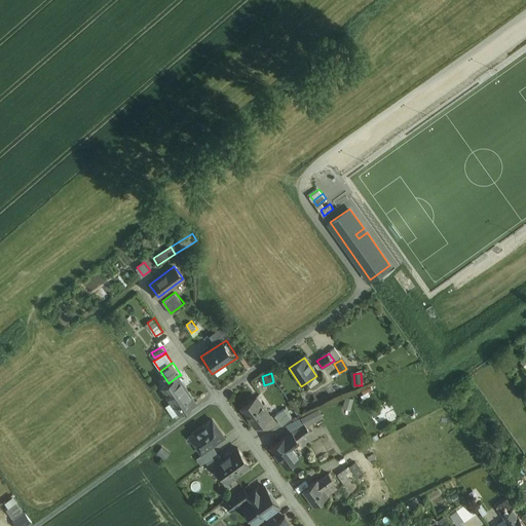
[(168,383),(161,387),(172,402),(179,412),(179,413),(195,402),(178,376),(168,383)]
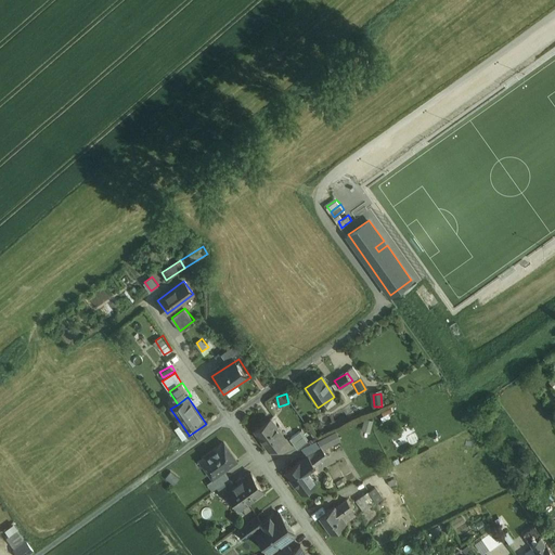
[(362,429),(372,431),(374,420),(365,417),(362,429)]
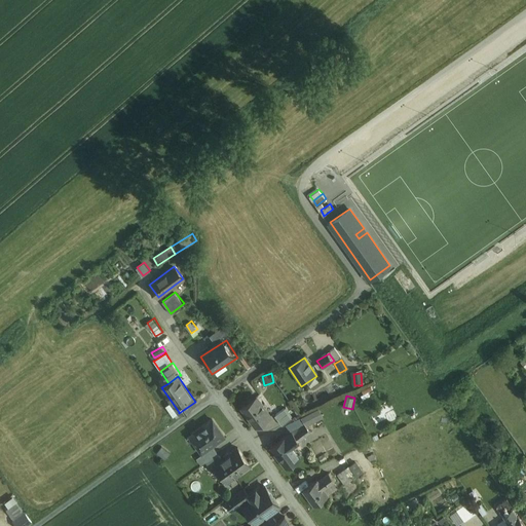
[(257,398),(240,408),(255,430),(271,419),(257,398)]
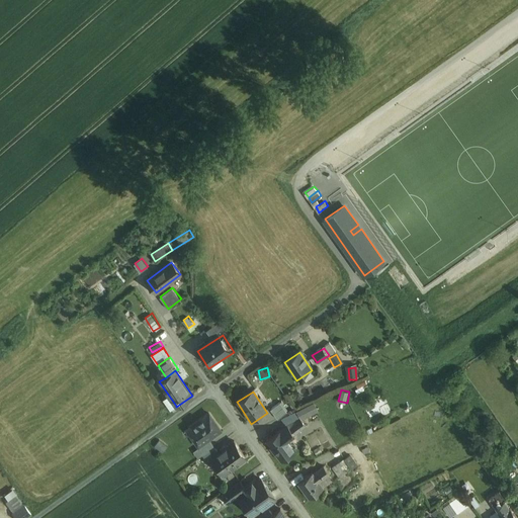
[(169,396),(164,400),(171,410),(176,406),(169,396)]
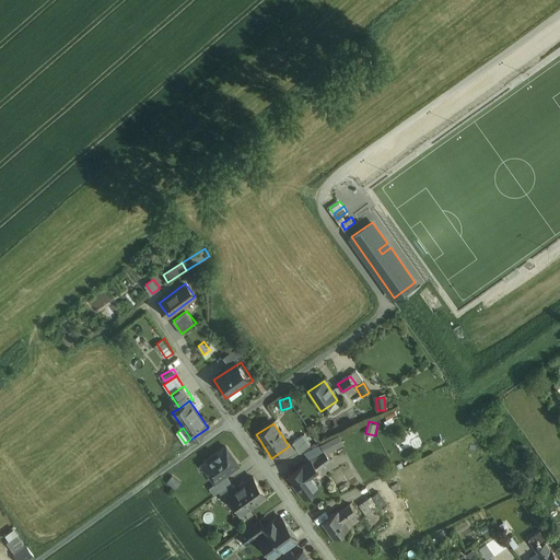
[(305,433),(293,441),(300,452),(312,444),(305,433)]
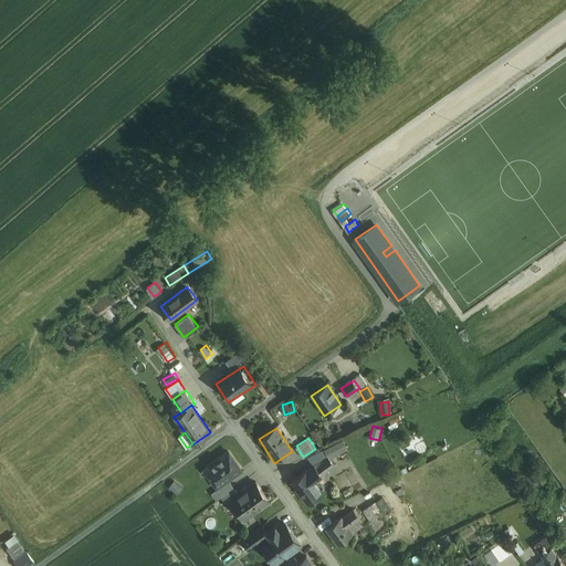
[(344,439),(307,457),(313,464),(328,456),(329,458),(347,449),(344,439)]
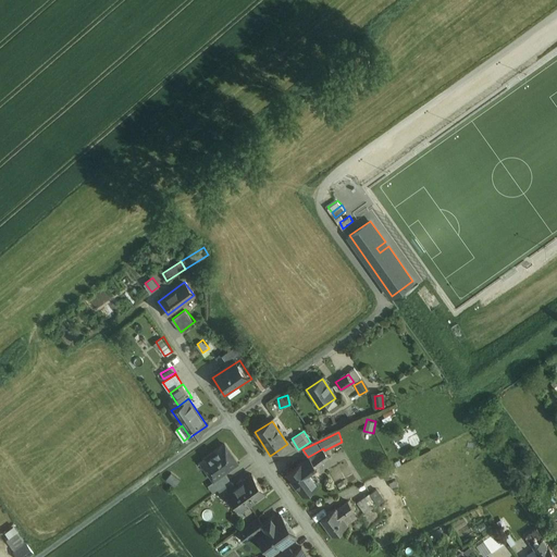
[(226,445),(199,465),(213,483),(239,463),(226,445)]
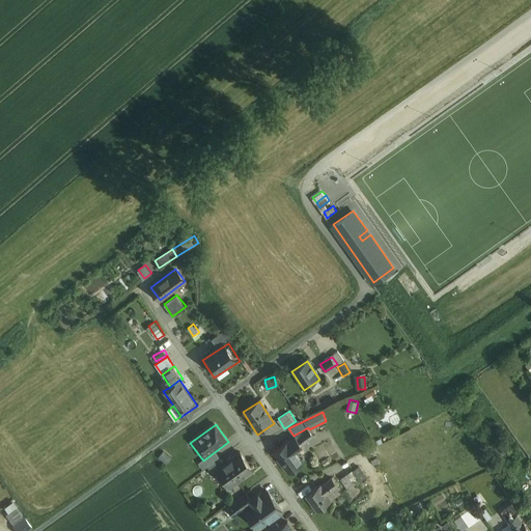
[(294,436),(273,450),(288,472),(303,460),(296,450),(314,436),(309,429),(308,427),(294,436)]
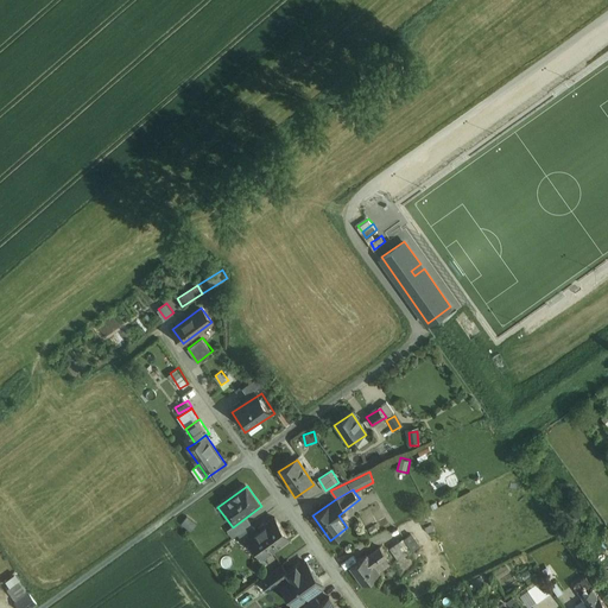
[(189,515),(183,523),(192,530),(197,523),(189,515)]
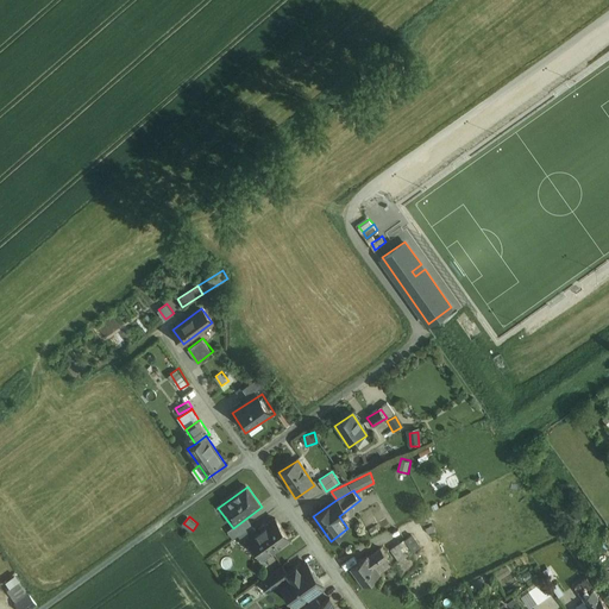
[(277,520),(245,542),(261,564),(293,540),(277,520)]
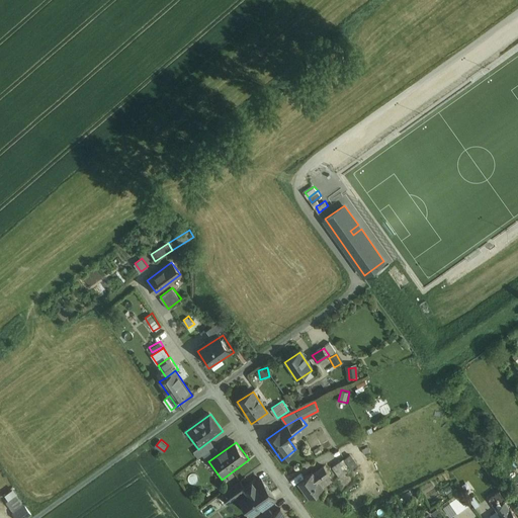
[(352,455),(332,467),(339,479),(359,466),(352,455)]
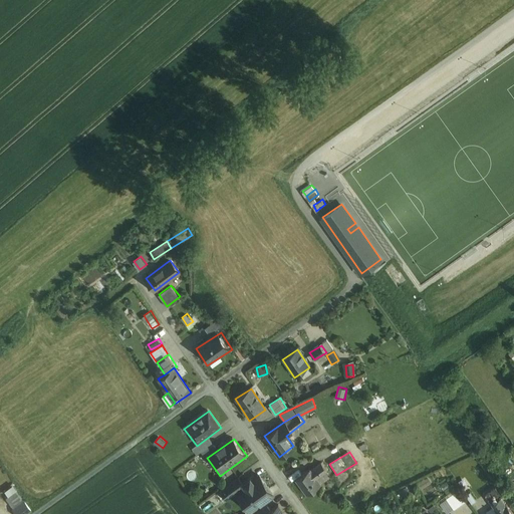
[(327,474),(321,465),(297,480),(309,497),(319,490),(314,482),(327,474)]
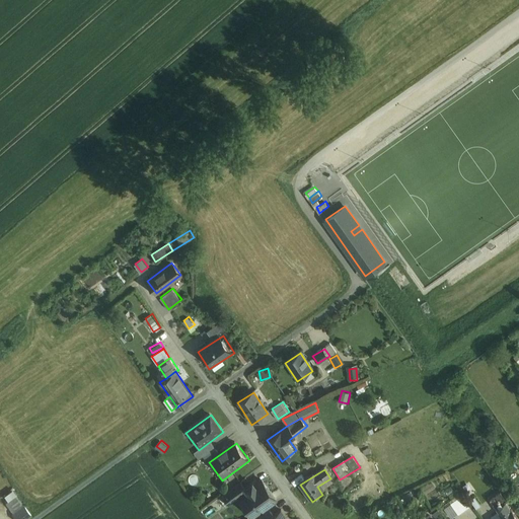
[(239,497),(235,492),(246,485),(241,477),(221,491),(229,503),(239,497)]
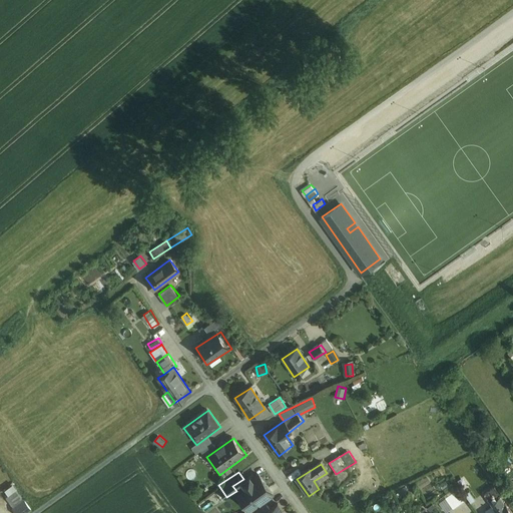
[(261,475),(235,495),(249,512),(250,512),(276,494),(261,475)]
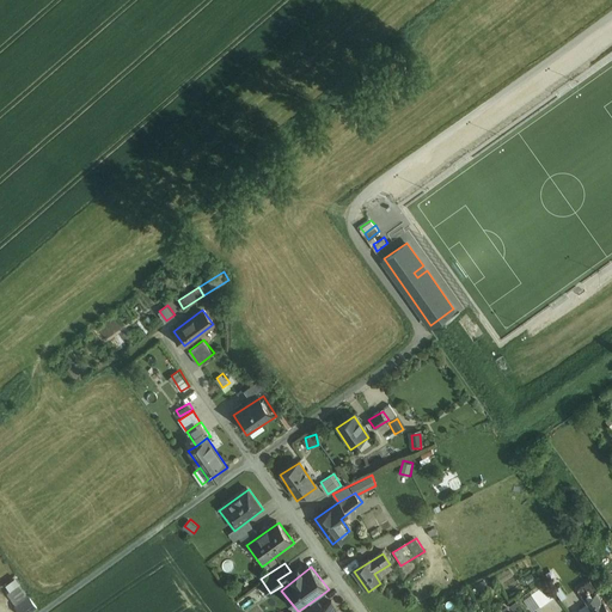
[(22,611),(30,611),(38,607),(18,575),(4,583),(22,611)]
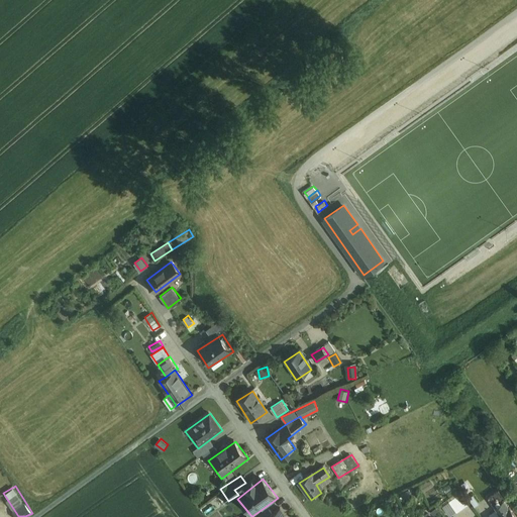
[(460,493),(449,501),(456,511),(468,503),(460,493)]
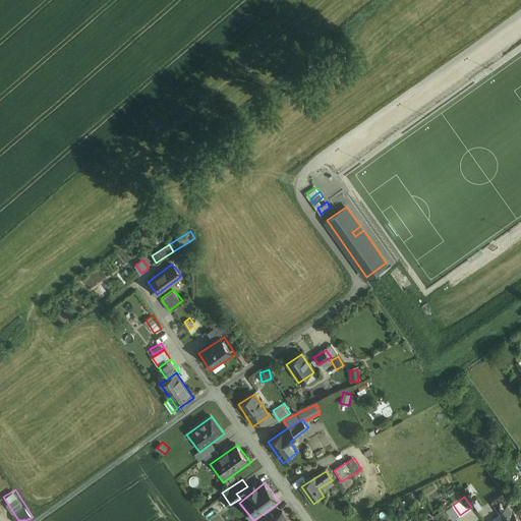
[(482,508),(476,499),(472,502),(478,511),(482,508)]
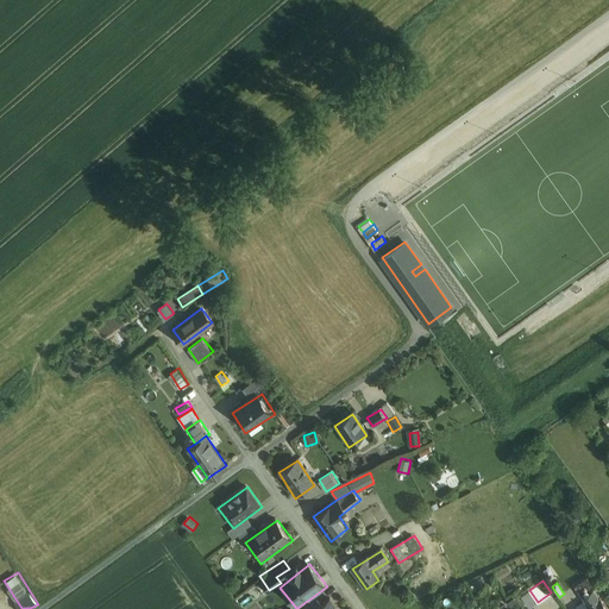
[(594,589),(583,596),(589,606),(583,608),(608,608),(600,597),(594,589)]
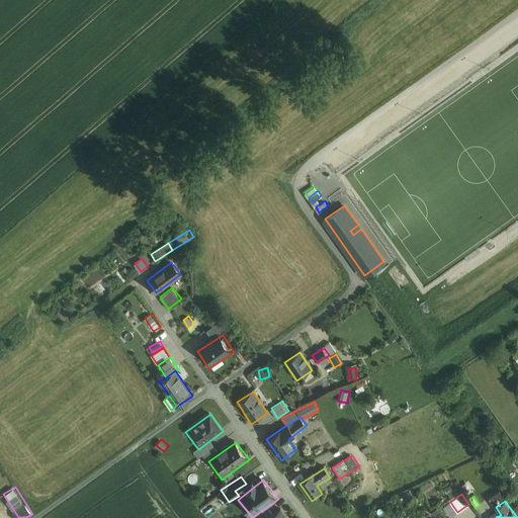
[(287,517),(281,508),(267,517),(287,517)]
